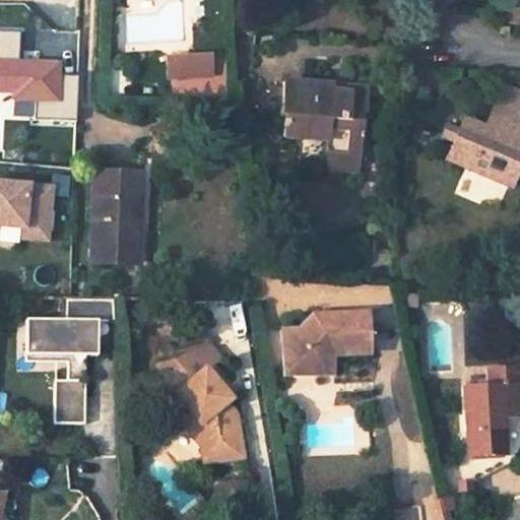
[(17,59),(17,29),(0,29),(0,96),(33,98),(33,120),(74,120),(74,74),(57,74),(57,59),(17,59)]
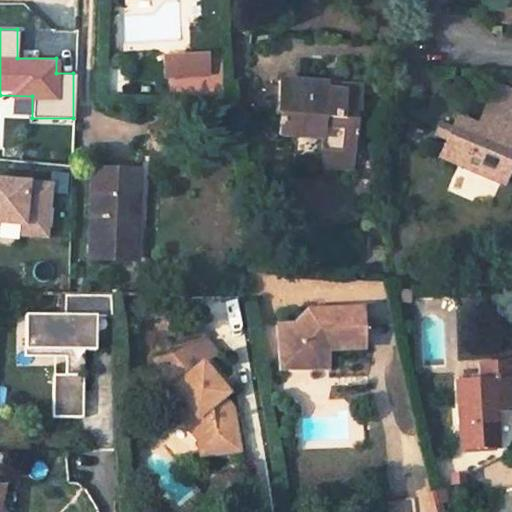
[(164,78),(210,75),(209,55),(163,58),(164,78)]
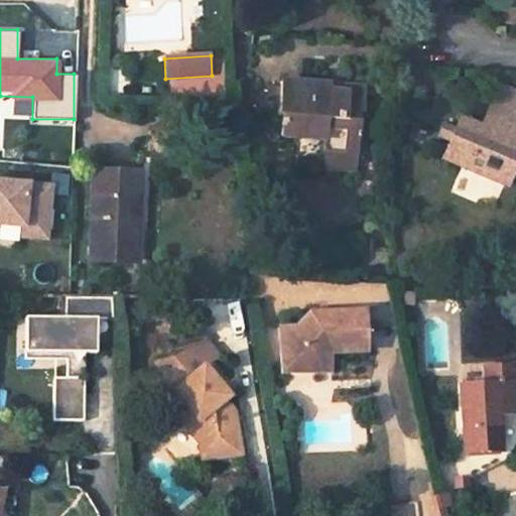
[(363,88),(276,84),(274,122),(280,122),(279,140),(319,143),(318,158),(354,161),(355,116),(362,116),(363,88)]
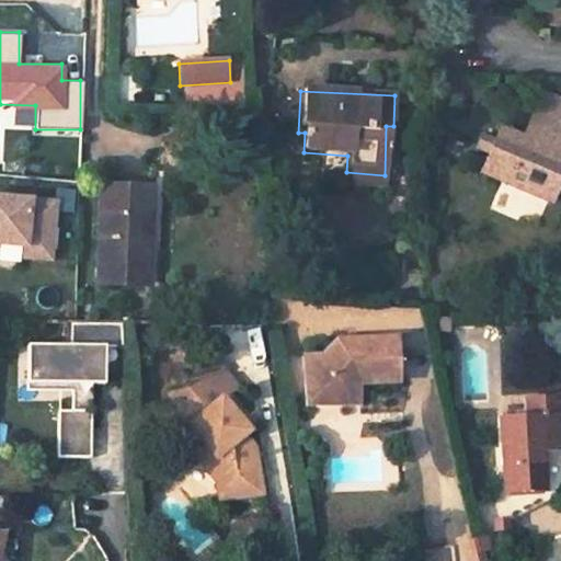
[(560,104),(548,99),(526,144),(502,134),(483,175),(549,204),(560,175),(560,104)]
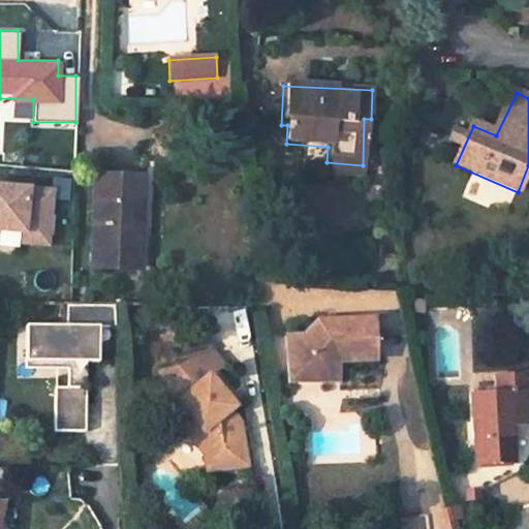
[(327,162),(328,176),(362,180),(363,165),(327,162)]
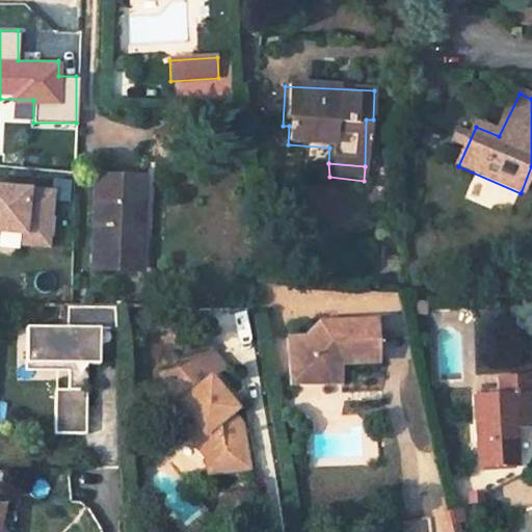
[(139,181),(98,180),(96,272),(144,271),(144,230),(138,230),(139,181)]
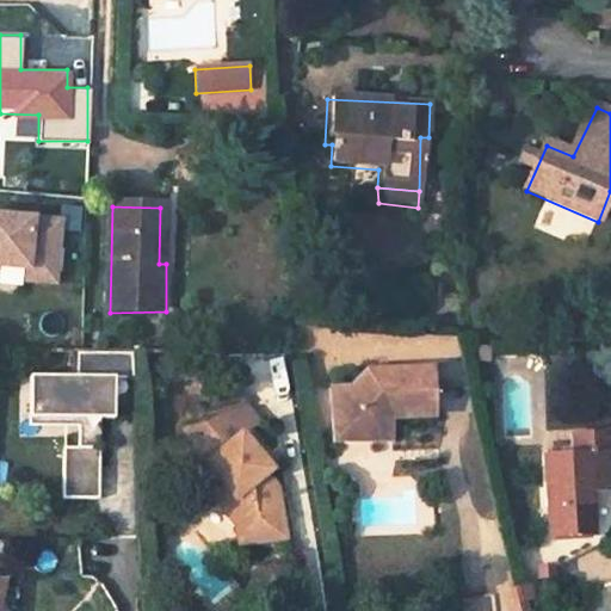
[(61,222),(0,215),(0,266),(28,269),(26,281),(56,284),(61,222)]
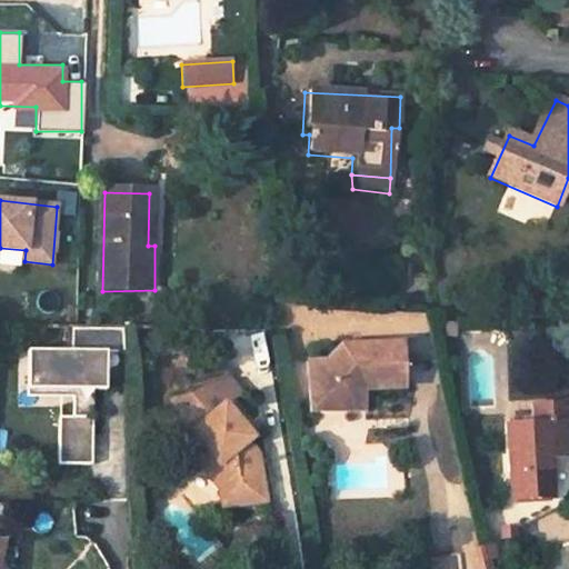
[(103,388),(105,350),(126,350),(125,326),(76,326),(73,327),(73,349),(36,348),(36,387),(76,388),(75,417),(61,417),(61,462),(95,462),(96,388),(103,388)]
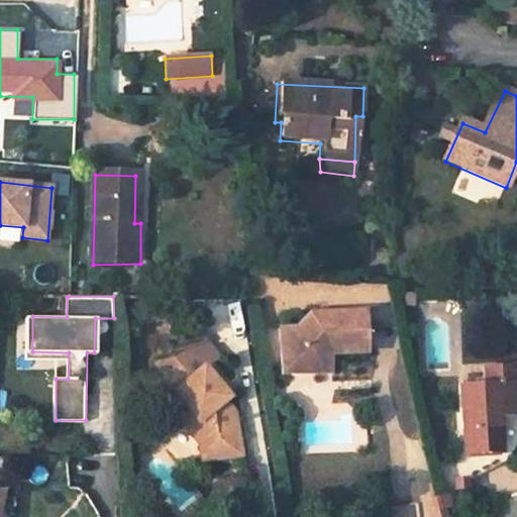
[(32,351),(32,316),(27,316),(26,357),(56,358),(56,379),(68,379),(69,352),(32,351)]
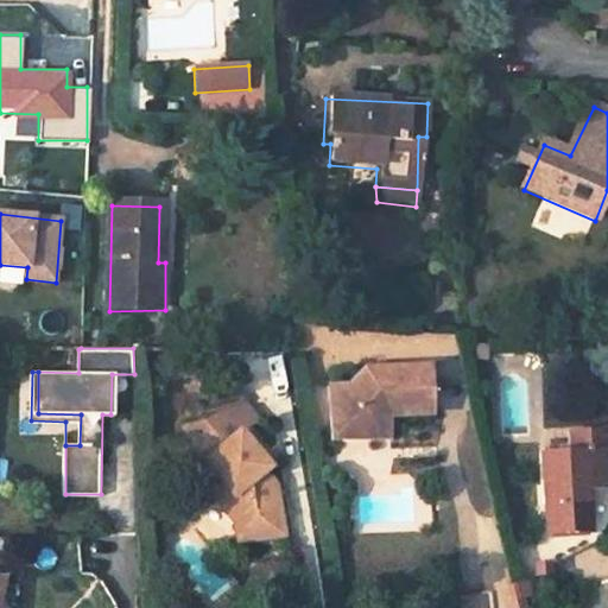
[(434,381),(369,381),(353,404),(336,405),(337,451),(379,451),(379,429),(432,429),(434,381)]
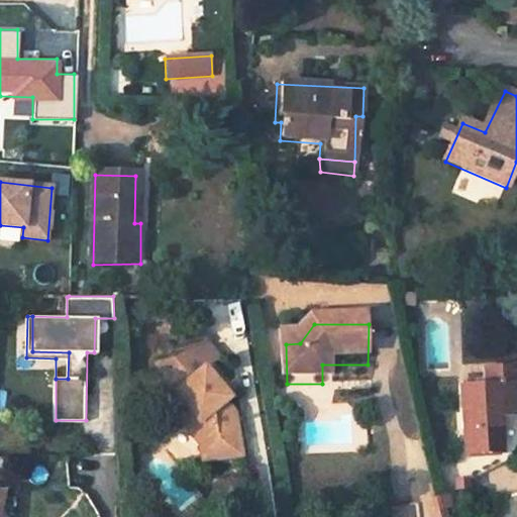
[(174,393),(186,407),(184,408),(178,414),(198,442),(203,457),(225,453),(222,429),(234,425),(231,410),(222,400),(217,402),(211,394),(223,384),(210,365),(215,359),(193,331),(151,366),(160,375),(158,377),(152,382),(165,396),(169,391),(171,389),(174,393)]
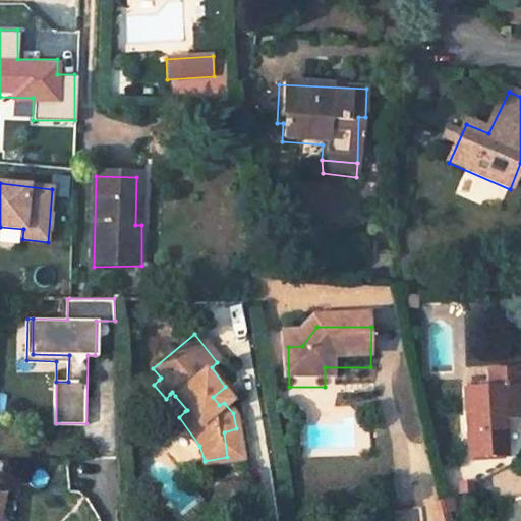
[(510,387),(457,388),(461,483),(504,463),(511,455),(511,445),(518,439),(518,416),(511,416),(510,387)]
